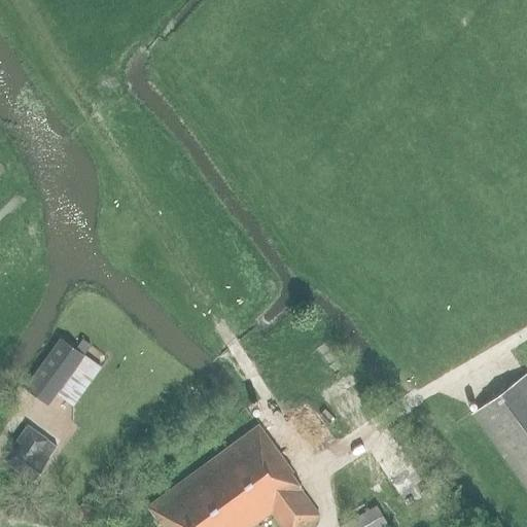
[(60,339),(24,388),(48,407),(56,395),(84,356),(83,355),(74,349),(60,339)]
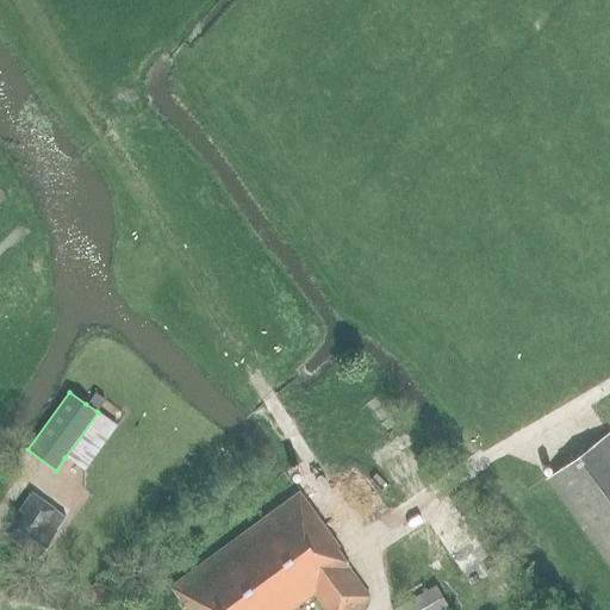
[(94,393),(86,404),(97,411),(105,400),(94,393)]
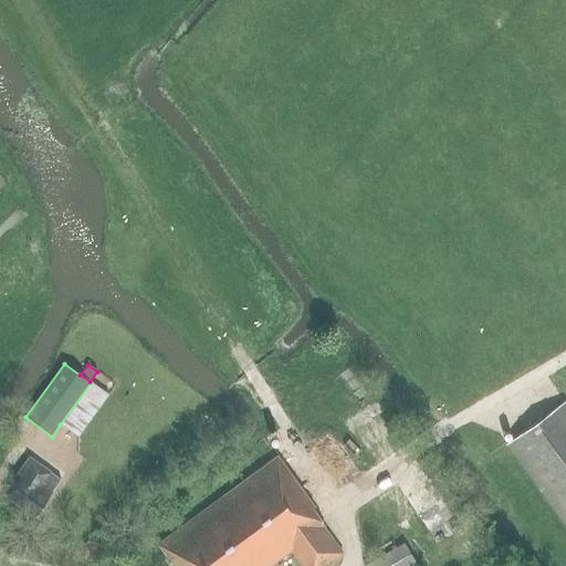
[(91,383),(60,425),(79,438),(108,395),(91,383)]
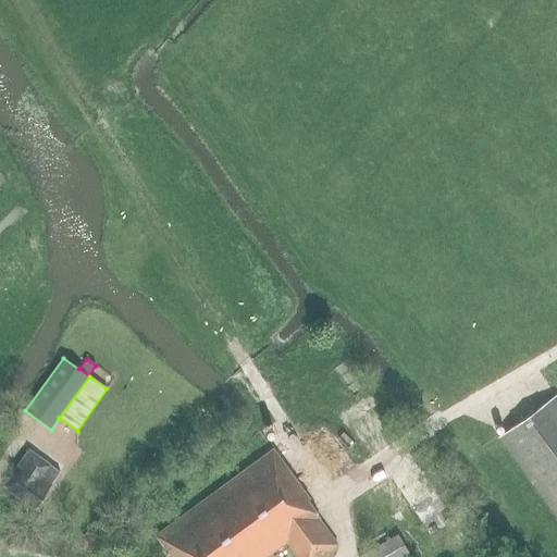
[(556,396),(556,395),(497,437),(556,519),(556,396)]
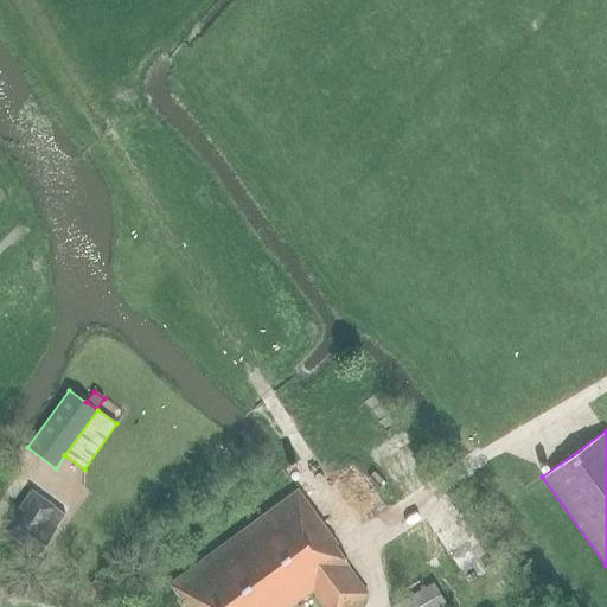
[(37,554),(64,513),(31,490),(2,529),(37,554)]
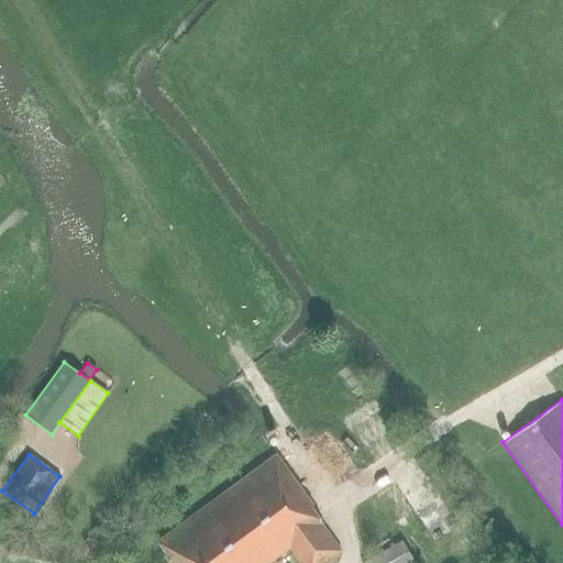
[(300,562),(323,562),(341,550),(321,523),(322,522),(310,506),(312,504),(275,454),(157,540),(159,543),(158,543),(173,562),(267,562),(289,548),(300,562)]
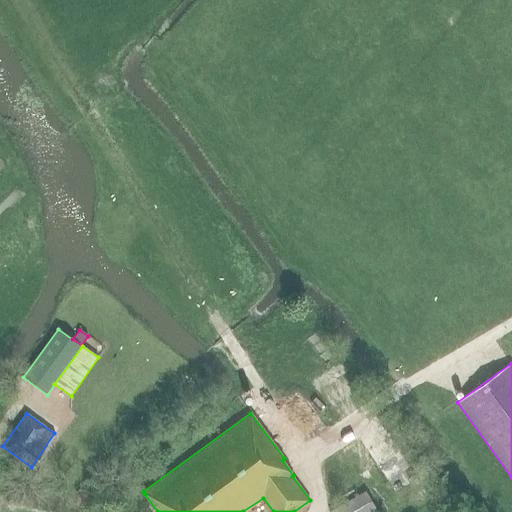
[(377,511),(366,491),(329,511),(377,511)]
